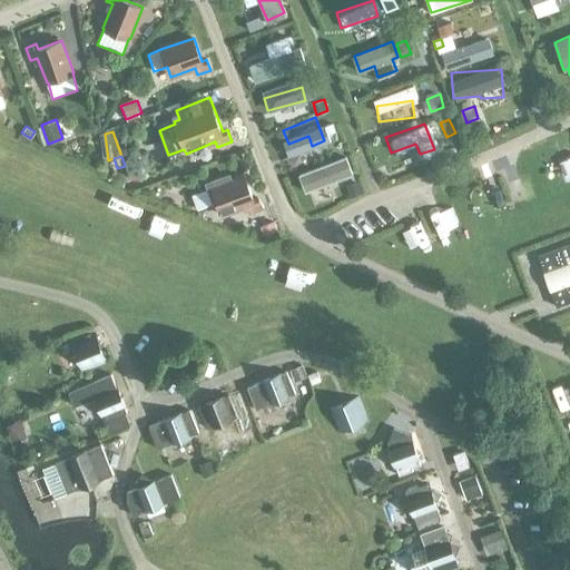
[(303,188),(350,173),(344,156),(297,170),(303,188)]
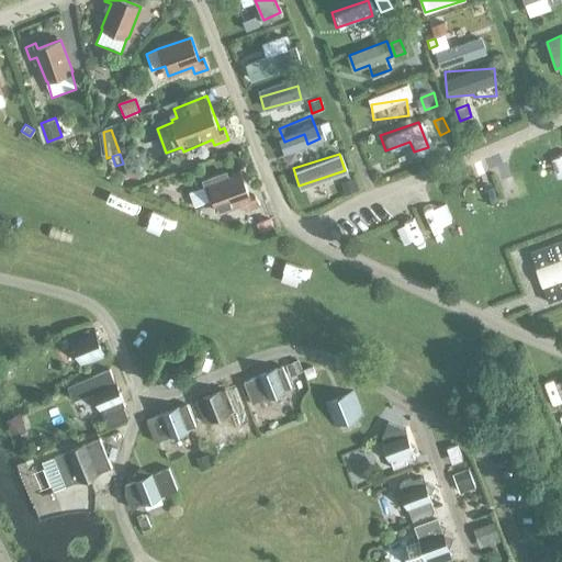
[(258,204),(255,194),(249,195),(240,172),(228,177),(226,171),(202,180),(210,202),(215,200),(218,211),(243,202),(246,209),(258,204)]
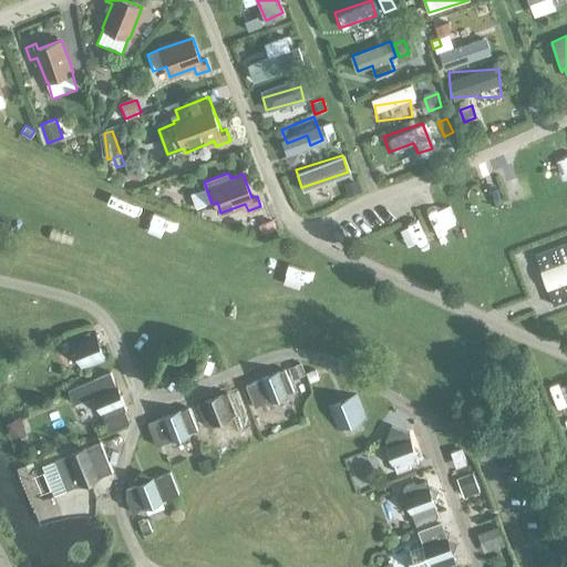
[(484,206),(500,199),(488,175),(473,182),(484,206)]
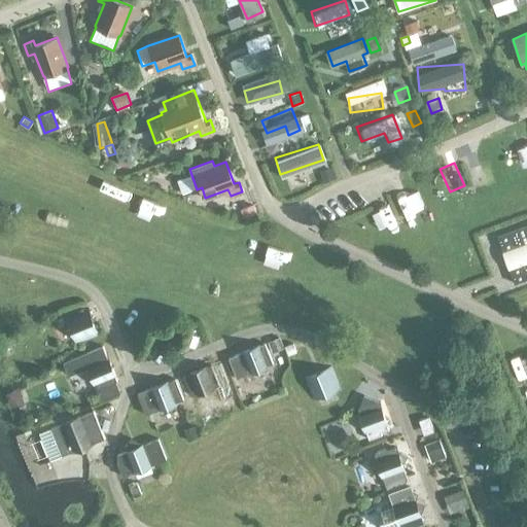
[(323,181),(335,177),(331,166),(319,170),(323,181)]
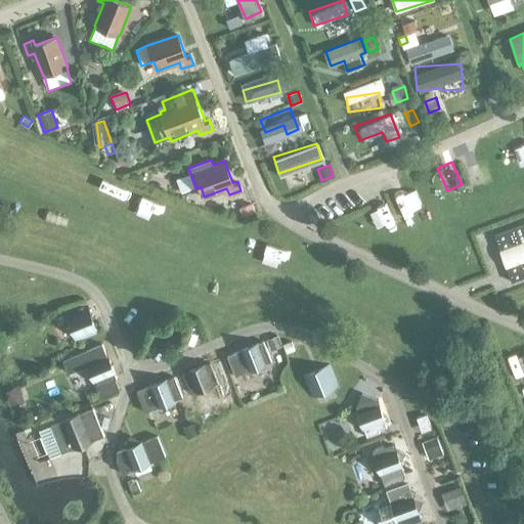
[(382,187),(368,190),(375,216),(387,213),(382,187)]
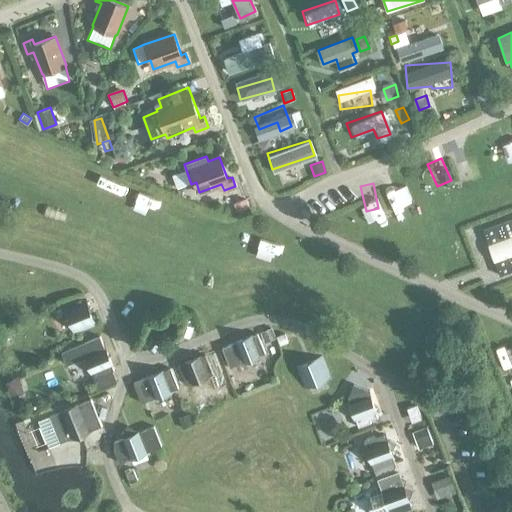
[(235,203),(239,212),(249,208),(246,199),(235,203)]
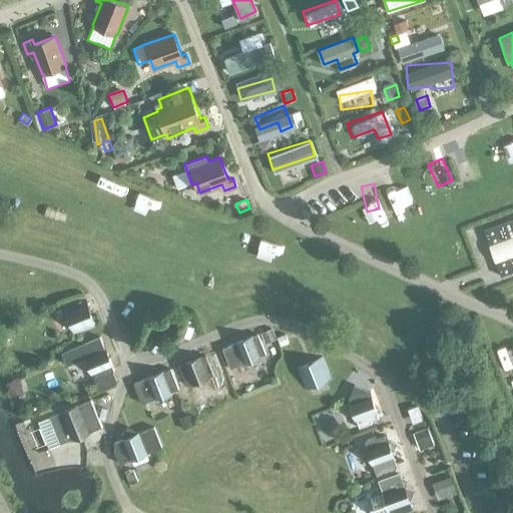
[(512,271),(512,218),(484,229),(501,276),(512,271)]
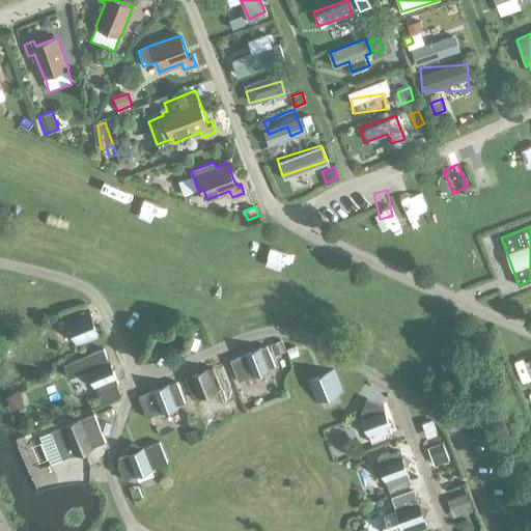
[(78,347),(101,338),(89,310),(66,319),(78,347)]
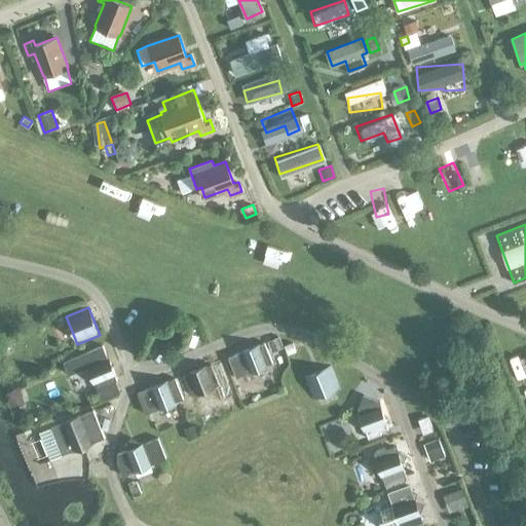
[(278,337),(269,340),(272,351),(283,348),(278,337)]
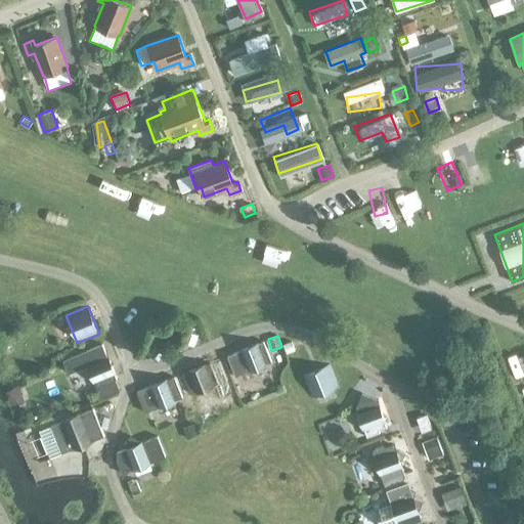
[(244,373),(245,374),(272,363),(263,340),(235,351),(235,352),(227,356),(234,376),(244,373)]
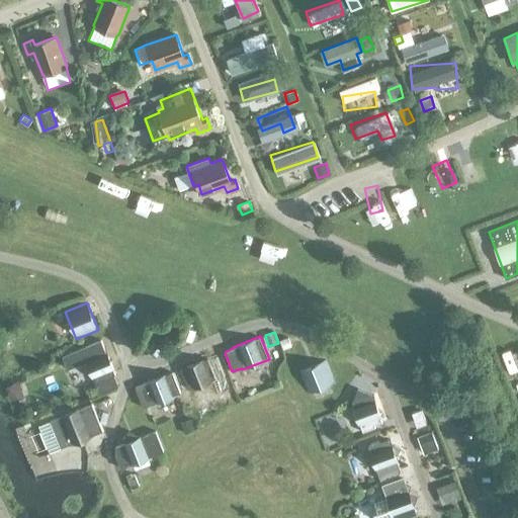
[(291,346),(288,337),(280,340),(283,348),(291,346)]
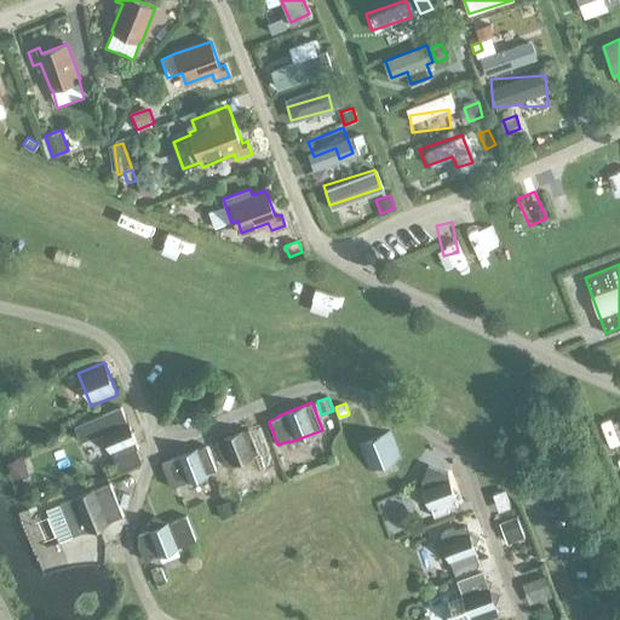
[(126,415),(125,415),(121,407),(74,426),(80,441),(102,432),(113,459),(139,448),(126,415)]
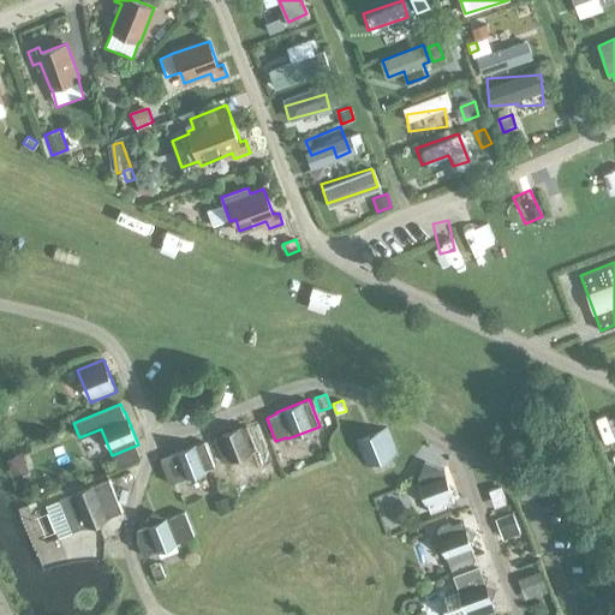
[(614,405),(596,411),(601,433),(614,428),(614,405)]
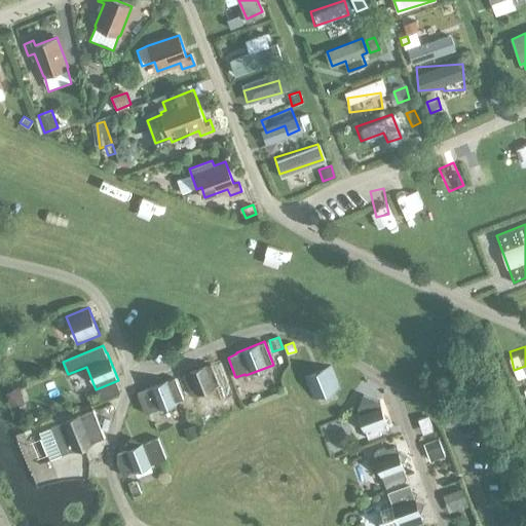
[(183,373),(192,397),(220,385),(211,363),(183,373)]
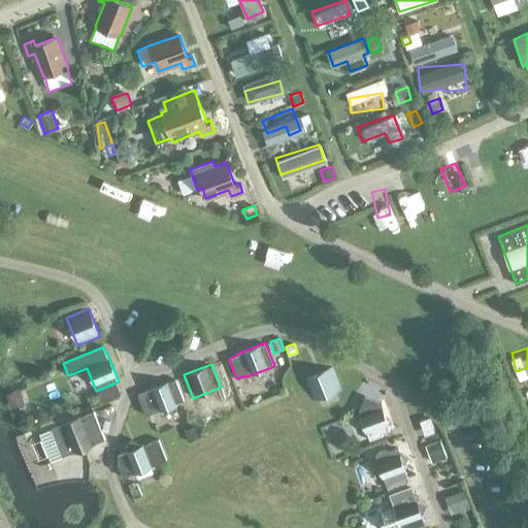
[(332,366),(304,378),(314,401),(341,390),(332,366)]
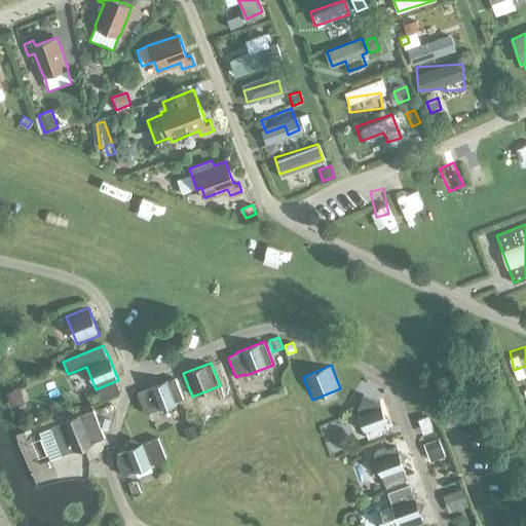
[(182,401),(182,400),(183,399),(175,378),(174,379),(173,377),(145,388),(146,390),(137,393),(145,414),(153,410),(154,412),(182,401)]
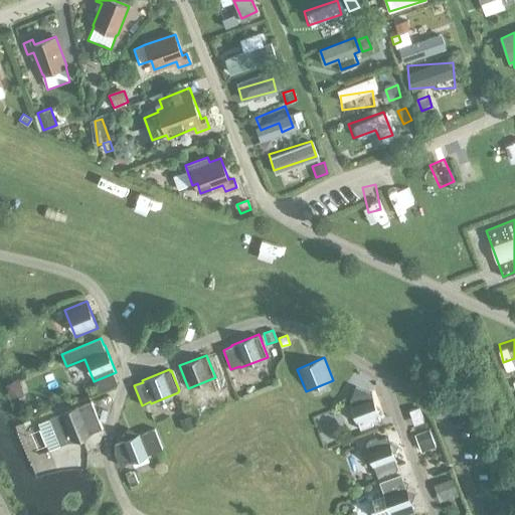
[(18,382),(6,386),(10,396),(21,392),(18,382)]
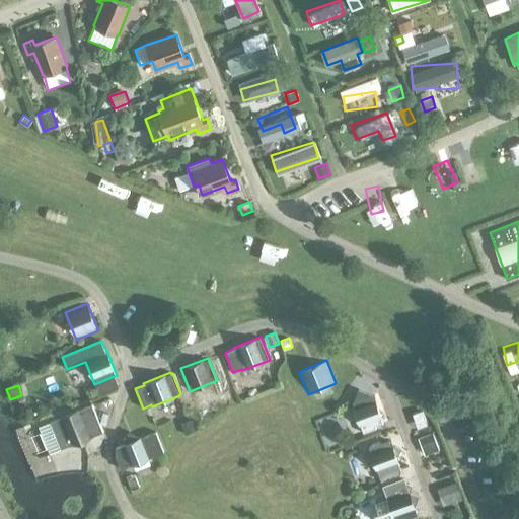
[(374,395),(351,403),(361,431),(384,423),(374,395)]
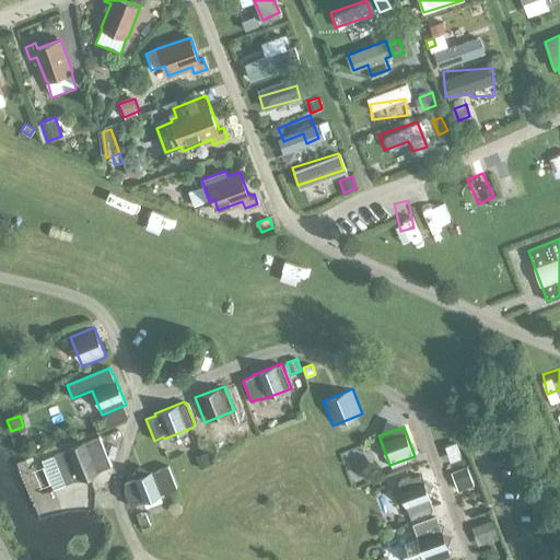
[(104,471),(103,469),(107,454),(98,451),(96,452),(91,439),(61,451),(62,452),(42,461),(53,489),(73,481),(74,482),(104,471)]
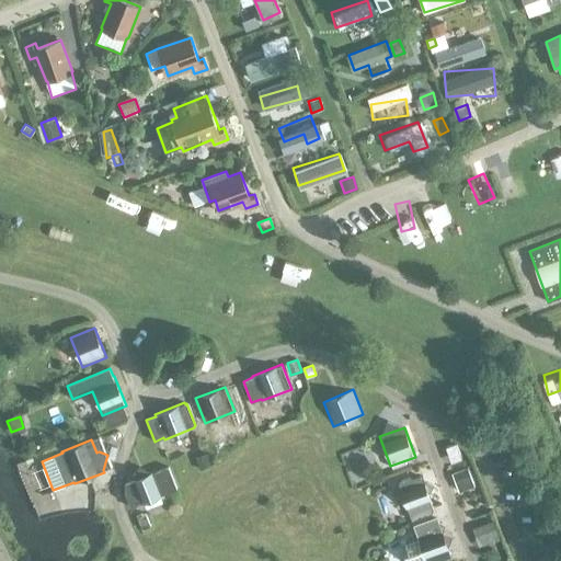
[(448,447),(451,457),(460,454),(457,444),(448,447)]
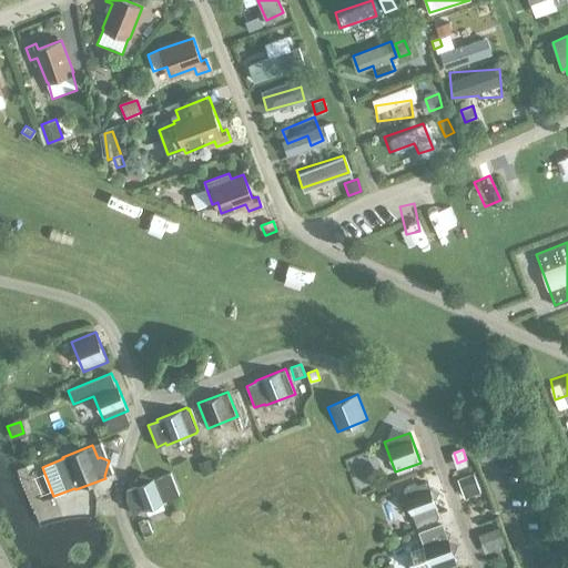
[(139,510),(140,513),(170,500),(169,499),(180,495),(171,473),(160,477),(160,476),(148,480),(145,476),(137,480),(138,485),(130,488),(127,490),(127,499),(132,514),(139,510)]
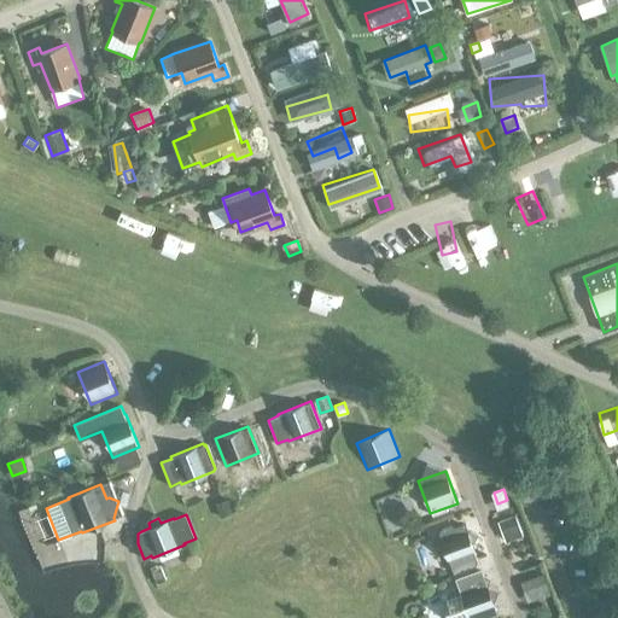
[(519,534),(514,520),(505,524),(509,538),(519,534)]
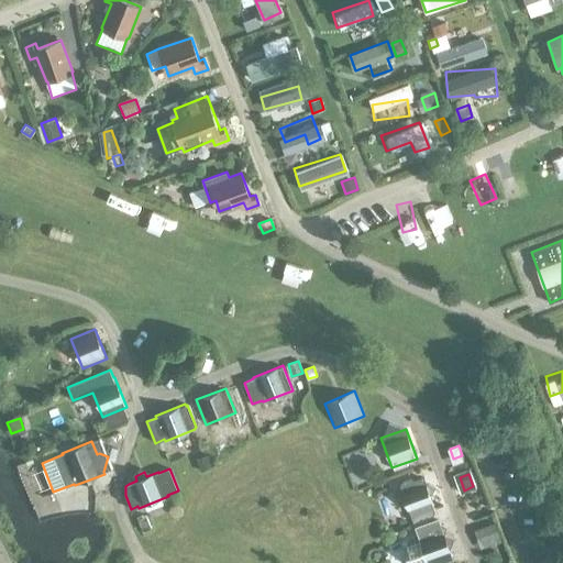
[(400,486),(414,523),(433,516),(435,511),(422,477),(415,481),(410,478),(401,482),(400,486)]
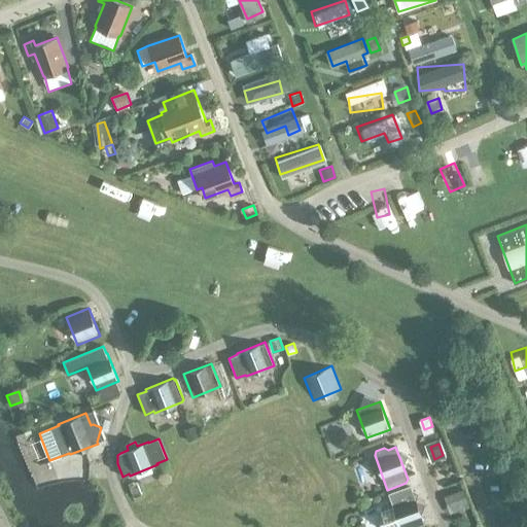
[(141,493),(137,482),(129,485),(134,496),(141,493)]
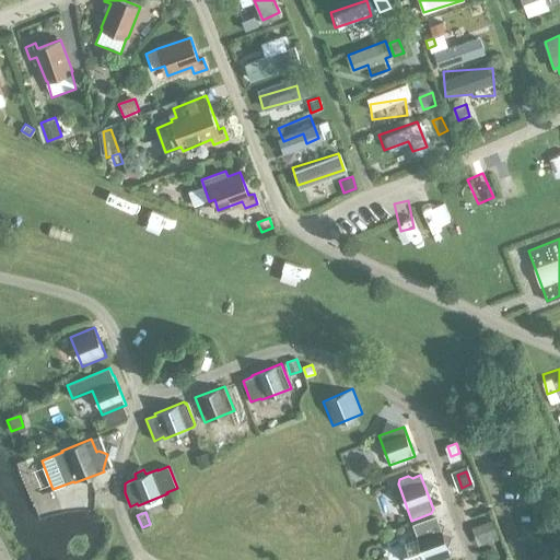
[(415,531),(403,535),(411,559),(440,559),(450,557),(446,548),(452,536),(441,531),(435,517),(412,525),(415,531)]
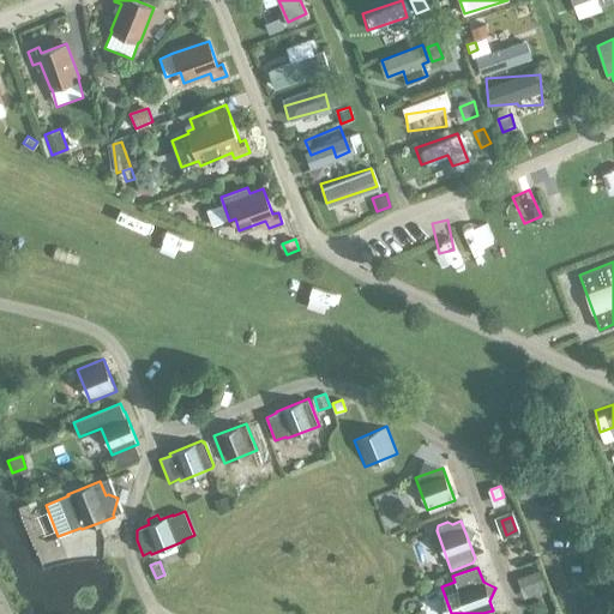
[(543,587),(540,575),(522,581),(527,593),(543,587)]
